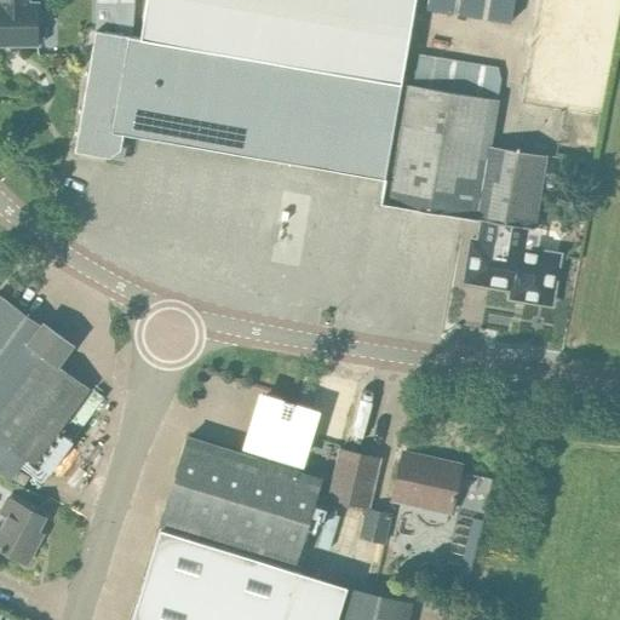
[(0,0),(0,44),(36,44),(36,3),(32,3),(32,0),(0,0)]
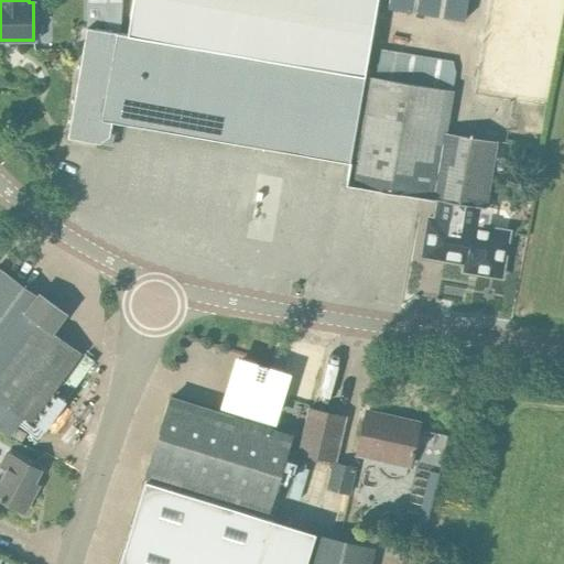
[(365,75),(377,0),(133,0),(128,34),(365,75)]
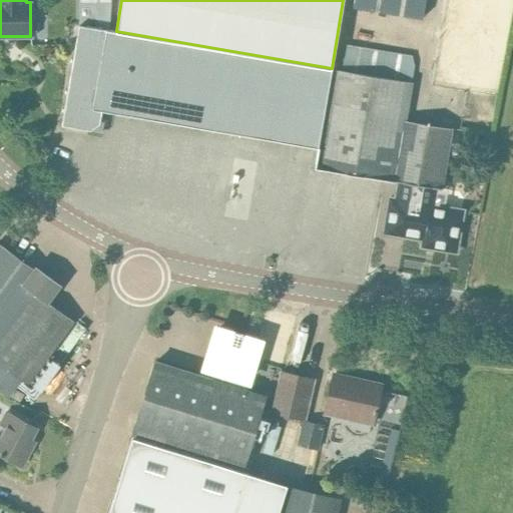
[(353,0),(352,7),(422,18),(425,0),(353,0)]
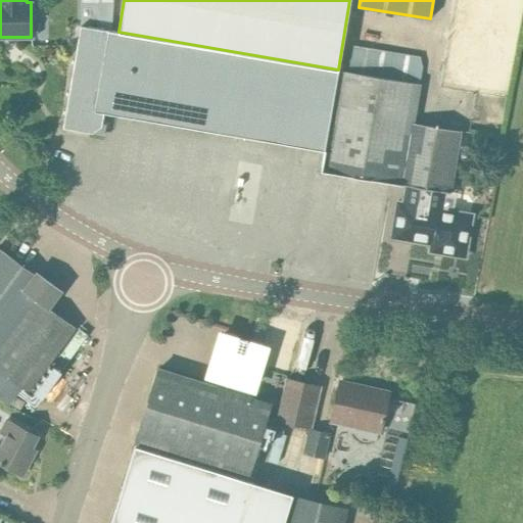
[(324,149),(338,69),(119,32),(80,25),(65,106),(62,127),(92,132),(101,125),(103,112),(324,149)]
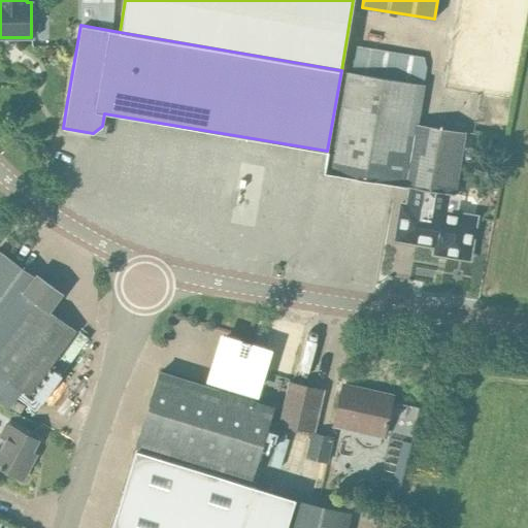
[(475,133),(464,131),(466,120),(448,117),(446,128),(418,123),(425,84),(423,84),(426,68),(424,57),(355,45),(351,71),(341,70),(327,151),(327,152),(324,171),(410,185),(407,203),(401,202),(395,237),(435,243),(434,251),(469,257),(476,215),(447,209),(449,192),(455,192),(461,160),(470,161),(475,133)]
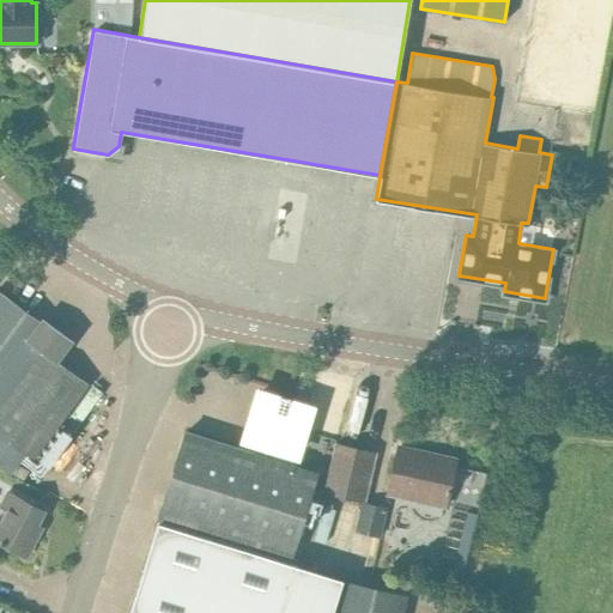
[(0,290),(0,463),(11,472),(24,453),(34,460),(89,383),(58,360),(71,343),(0,290)]
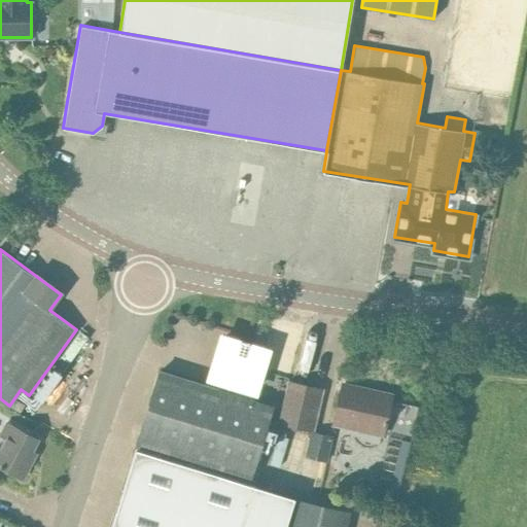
[(272,407),(249,399),(252,391),(253,391),(266,352),(222,339),(210,378),(219,381),(217,389),(161,372),(137,449),(247,483),(272,407)]
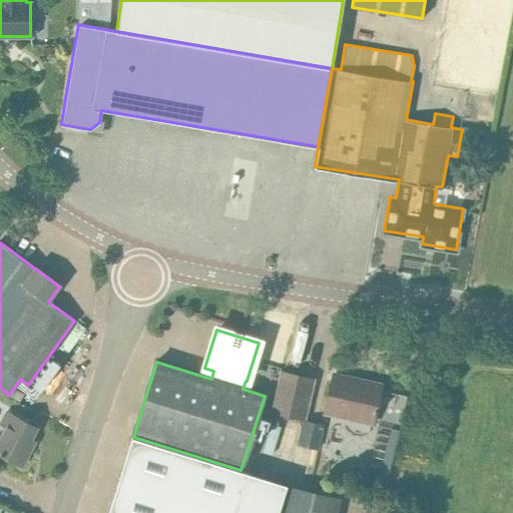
[(270,414),(304,421),(306,422),(316,378),(280,370),(270,414)]
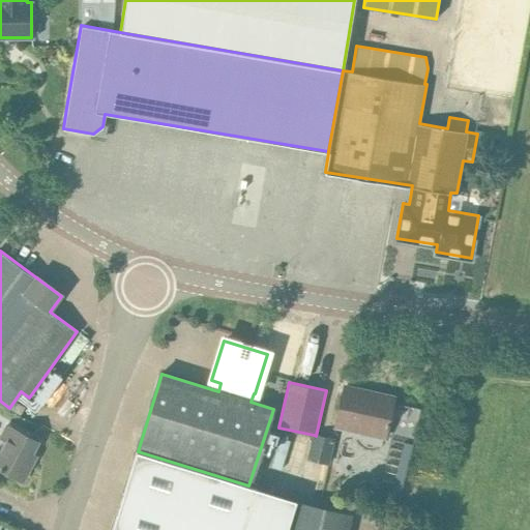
[(384,438),(392,404),(363,396),(364,391),(345,386),(335,427),(384,438)]
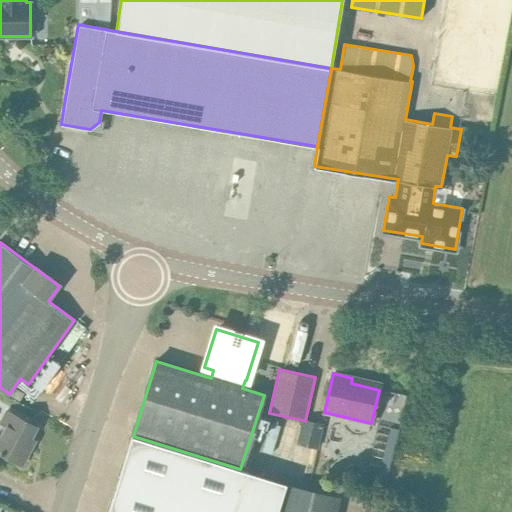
[(32,437),(37,426),(7,411),(1,423),(7,426),(0,439),(0,452),(23,464),(36,439),(32,437)]
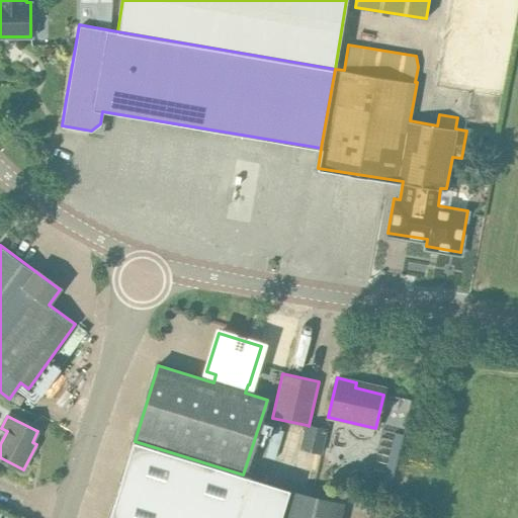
[(327,430),(309,426),(307,425),(300,448),(322,454),(327,430)]
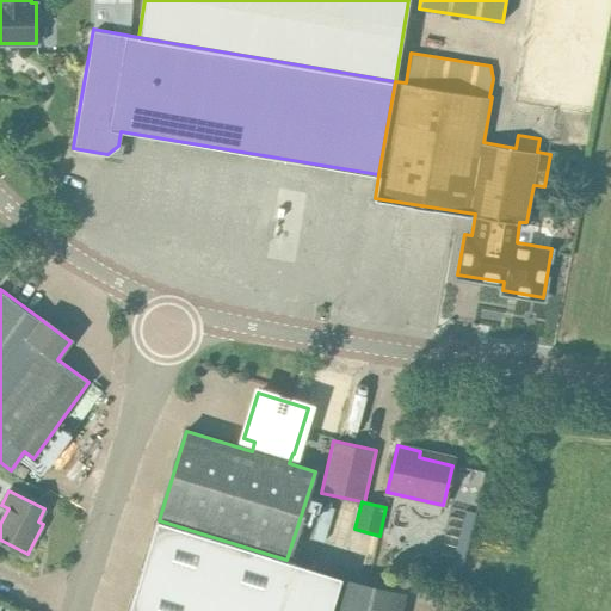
[(283,610),(298,565),(287,561),(287,560),(159,520),(129,610),(283,610)]
